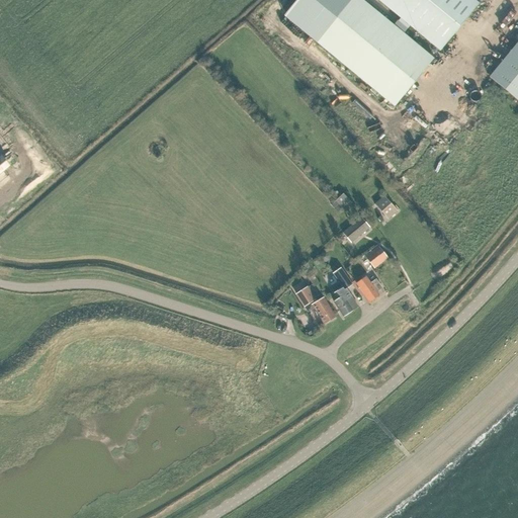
[(401,18),(395,26),(361,0),(298,0),(284,17),(316,42),(395,107),(434,59),(403,33),(409,25),(401,18)]
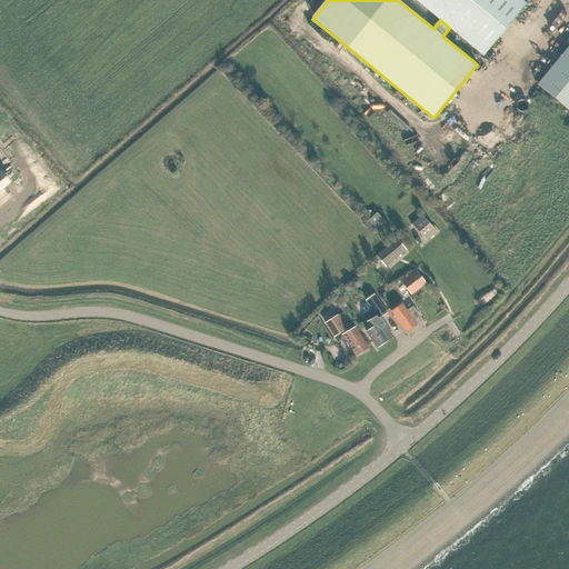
[(520,0),(415,0),(440,20),(449,28),(485,56),(527,5),(520,0)]
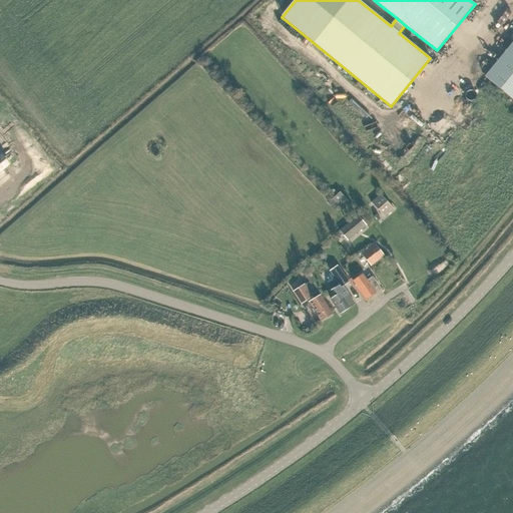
[(512,41),(504,53),(512,60),(512,41)]
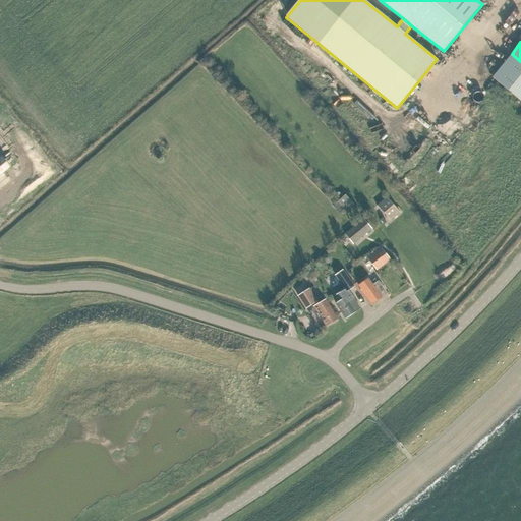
[(520,61),(512,54),(493,77),(520,101),(520,61)]
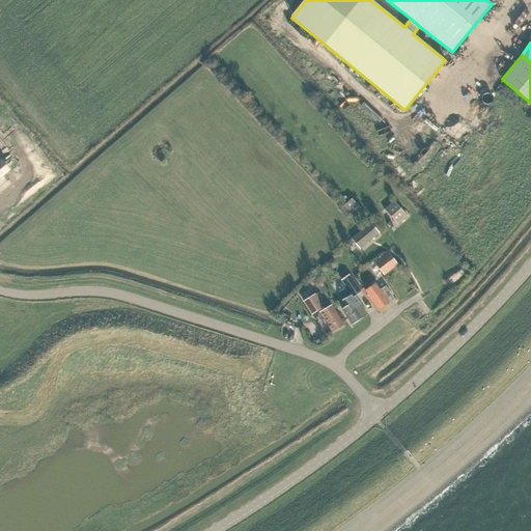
[(346,218),(359,206),(352,199),(339,211),(346,218)]
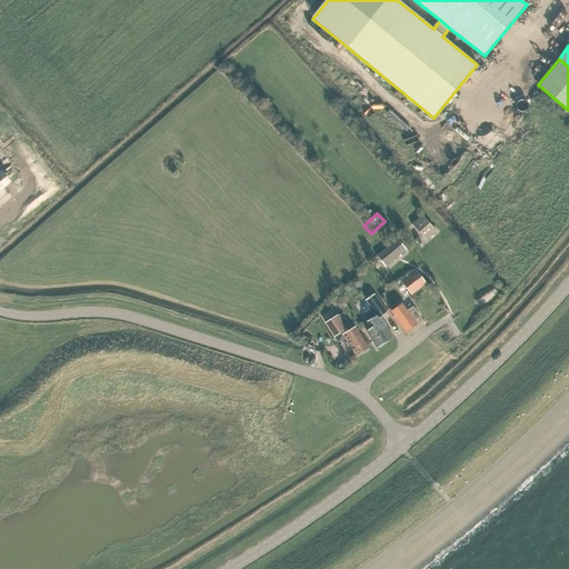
[(437,232),(422,215),(411,223),(427,241),(437,232)]
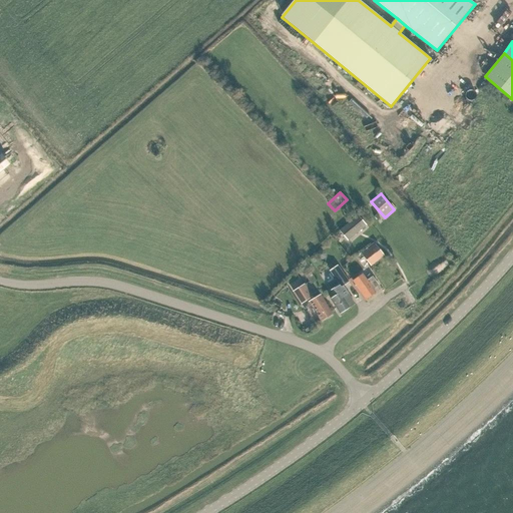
[(358,214),(339,230),(348,241),(367,225),(358,214)]
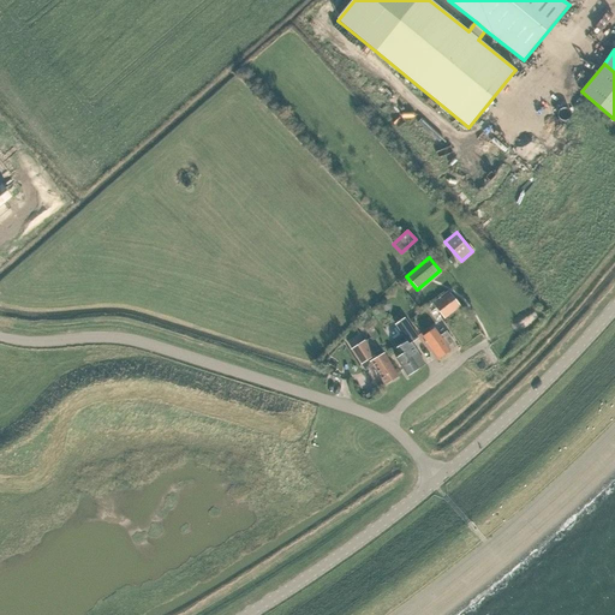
[(449,292),(433,304),(445,320),(460,306),(449,292)]
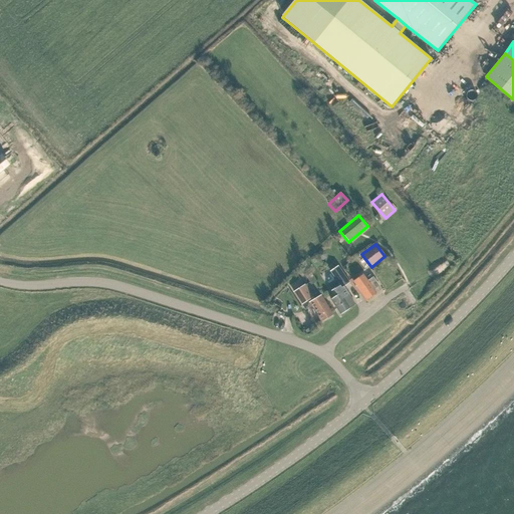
[(346,295),(341,288),(349,283),(340,268),(332,273),(340,285),(331,291),(335,297),(331,300),(340,314),(355,304),(348,294),(346,295)]
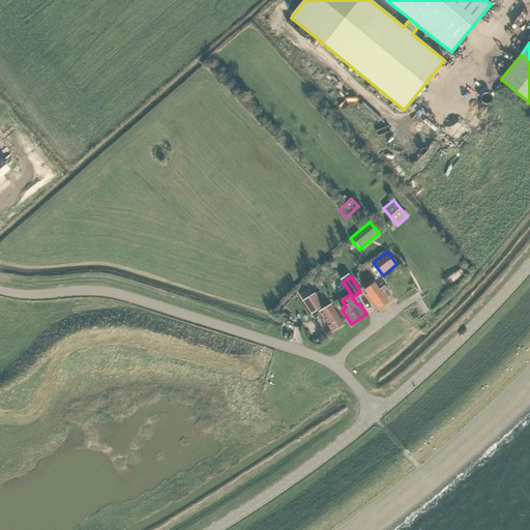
[(375,284),(365,290),(379,310),(388,302),(385,297),(390,293),(385,286),(379,290),(375,284)]
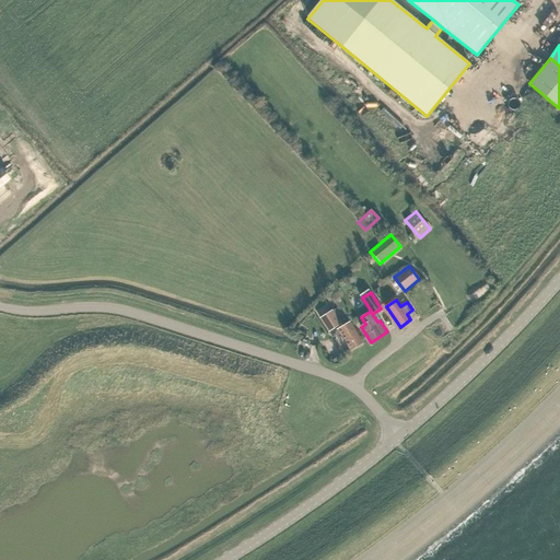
[(333,312),(322,318),(334,337),(339,334),(350,350),(363,342),(350,323),(342,327),(333,312)]
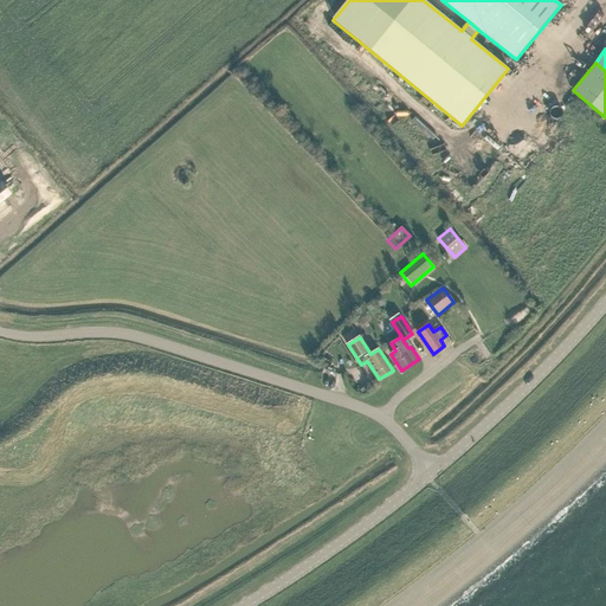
All buildings are outlined.
